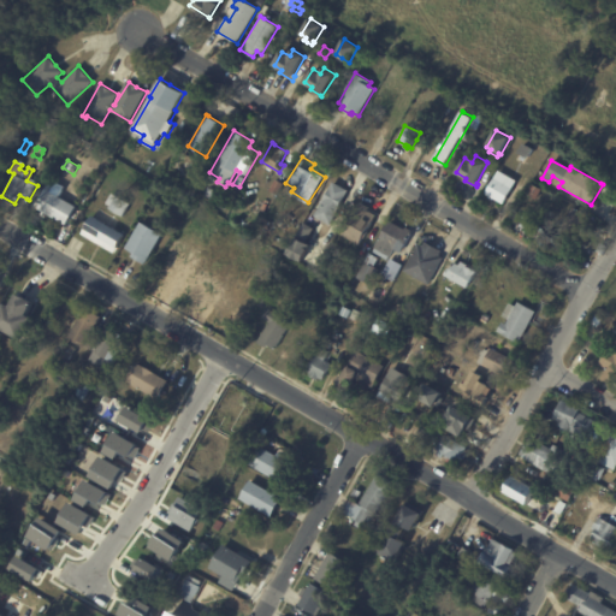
[(203,181),(208,172),(215,176),(211,184),(203,181)]
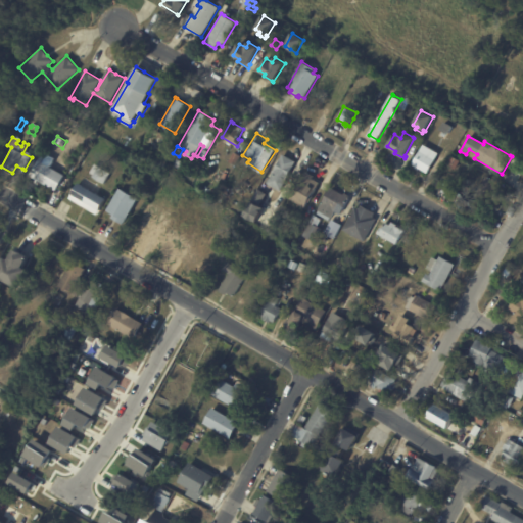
[(423,152),(435,159),(427,173),(420,169),(420,170),(415,168),(416,165),(413,164),(421,150),(423,151),(423,152)]
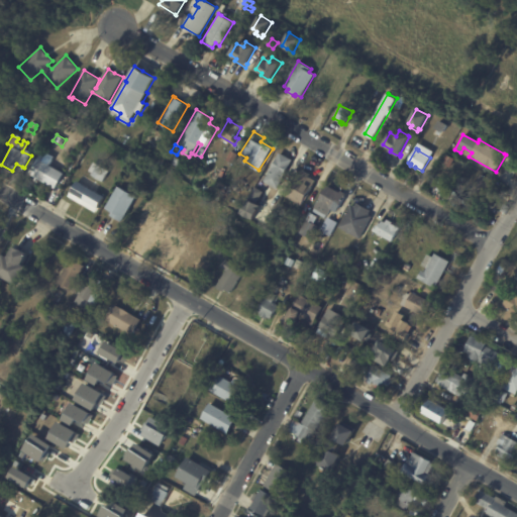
[(38,179),(30,174),(42,150),(55,157),(49,165),(65,174),(57,188),(38,179)]
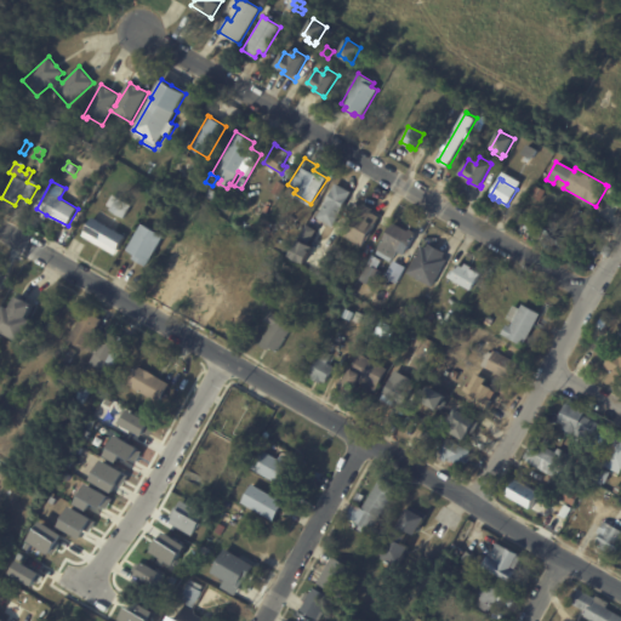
[(285,184),(280,197),(272,192),(277,181),(285,184)]
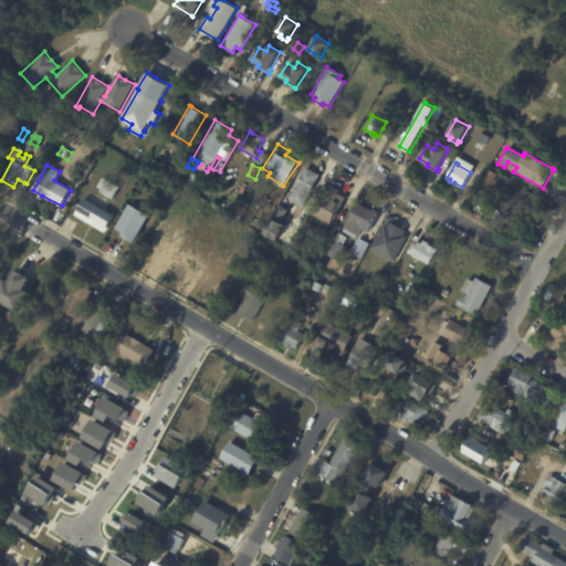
[(289,198),(305,167),(320,175),(304,206),(289,198)]
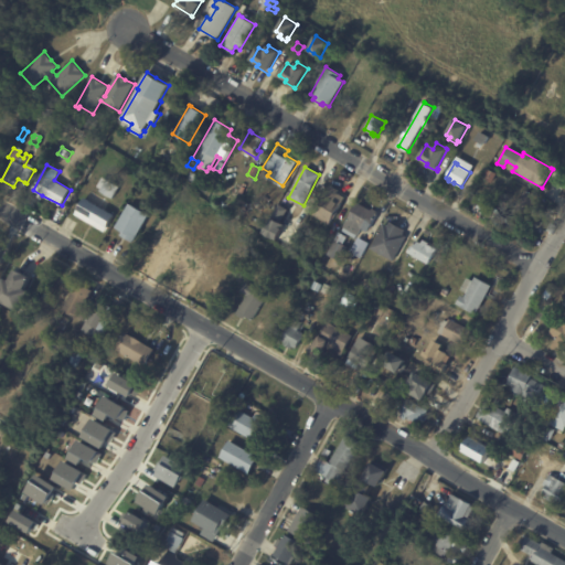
[(482,177),(487,168),(497,173),(492,182),(482,177)]
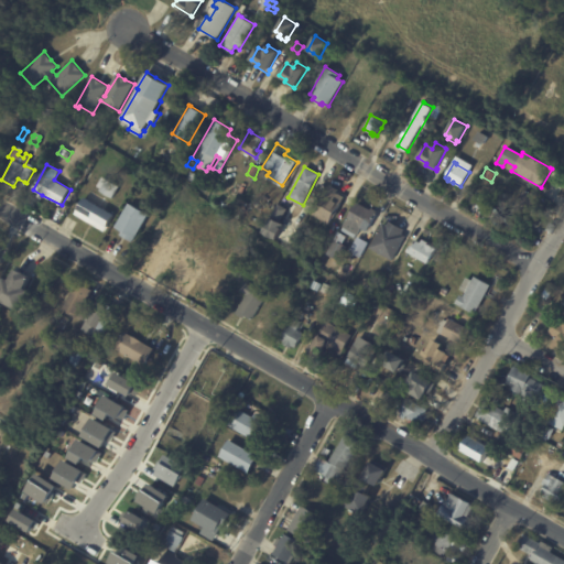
[(112,196),(118,185),(102,176),(96,188),(112,196)]
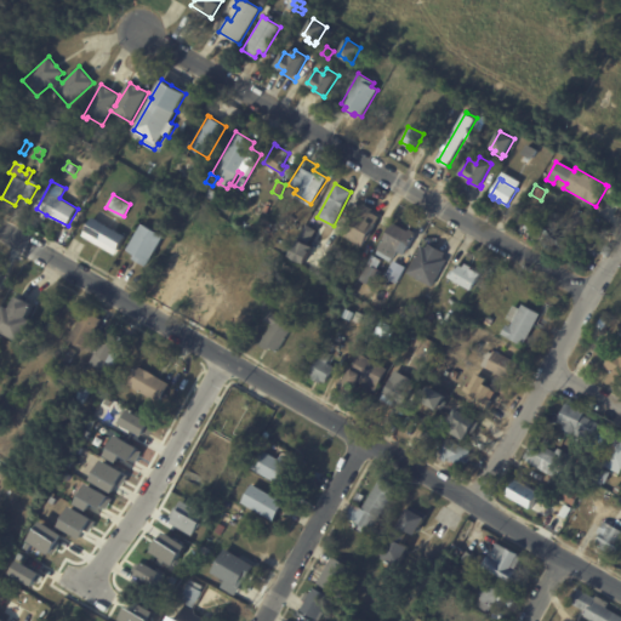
[(374,210),(372,214),(380,218),(371,233),(372,233),(368,241),(366,241),(362,250),(358,248),(359,246),(346,239),(364,205),(374,210)]
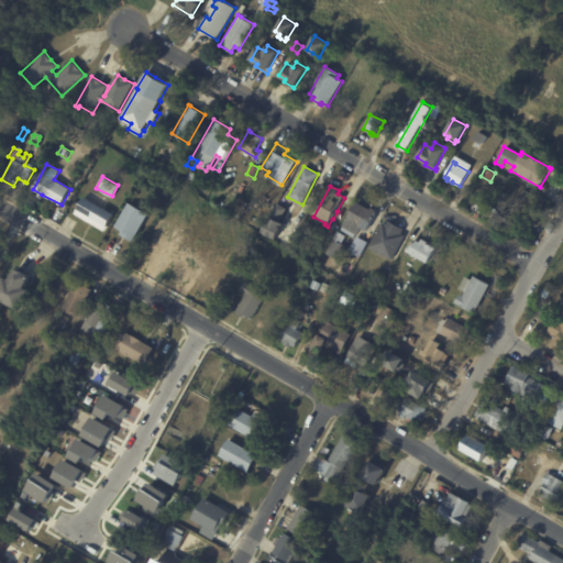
[(536,197),(534,199),(537,200),(533,206),(531,205),(523,218),(510,210),(523,188),(537,196),(536,197)]
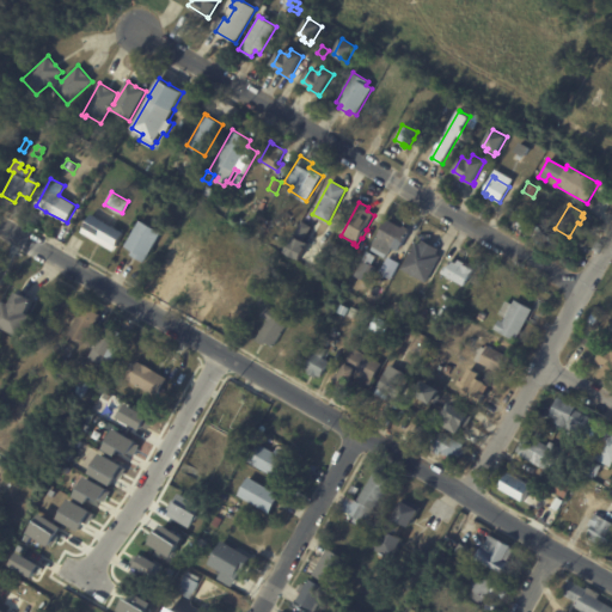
[(407,227),(411,230),(399,248),(395,245),(387,255),(385,258),(372,250),(373,246),(372,245),(387,219),(403,227),(404,226),(407,227)]
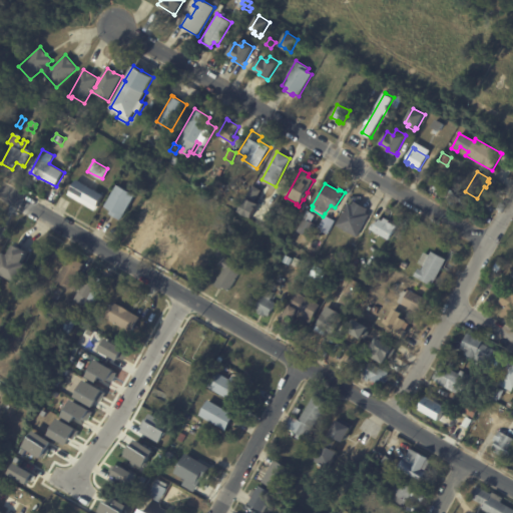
[(114,216),(109,213),(111,210),(104,206),(117,184),(135,194),(120,219),(114,216)]
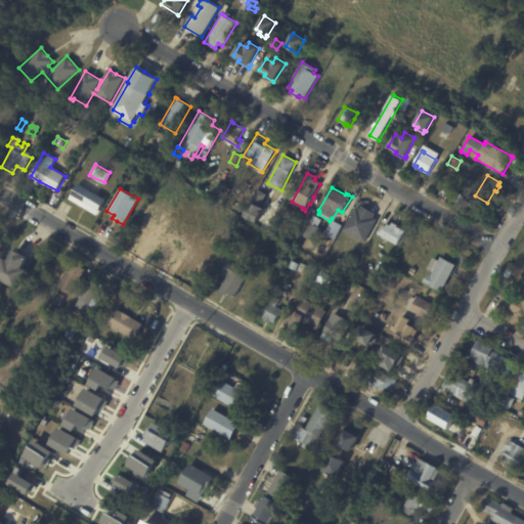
[(266,194),(259,206),(251,201),(259,188),(267,193),(266,194)]
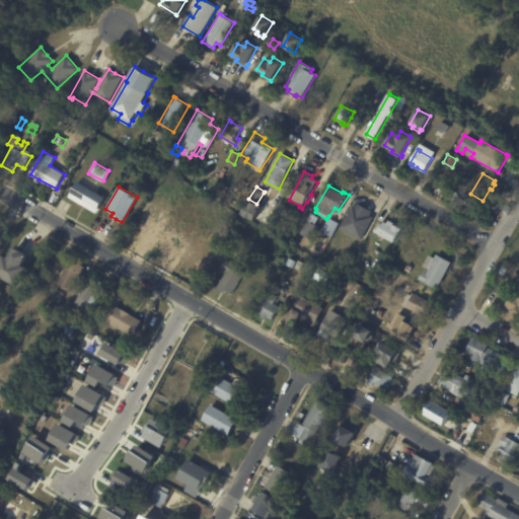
[(476,207),(473,213),(464,208),(463,211),(454,205),(455,203),(444,197),(446,195),(441,192),(444,187),(448,189),(448,190),(476,207)]
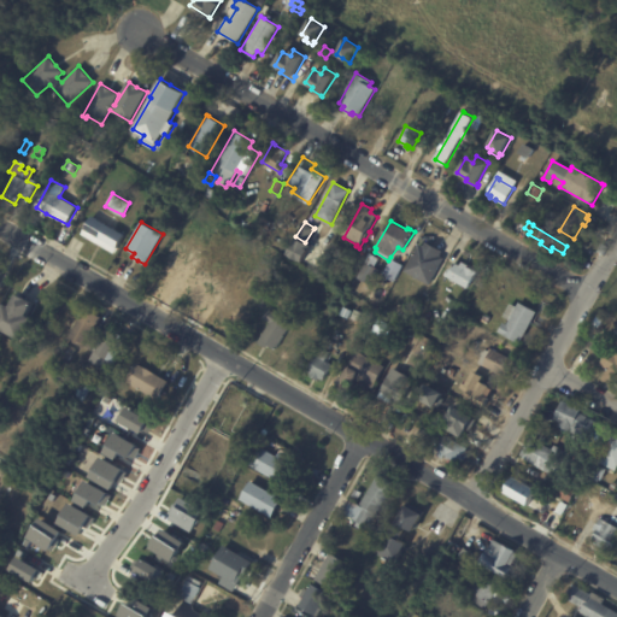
[(68,229),(62,244),(48,239),(51,234),(52,234),(57,224),(68,229)]
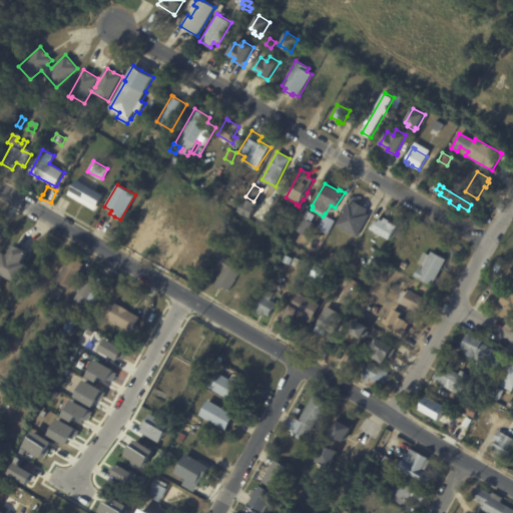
[(91,214),(79,208),(86,195),(89,197),(93,189),(102,194),(99,202),(97,201),(91,214)]
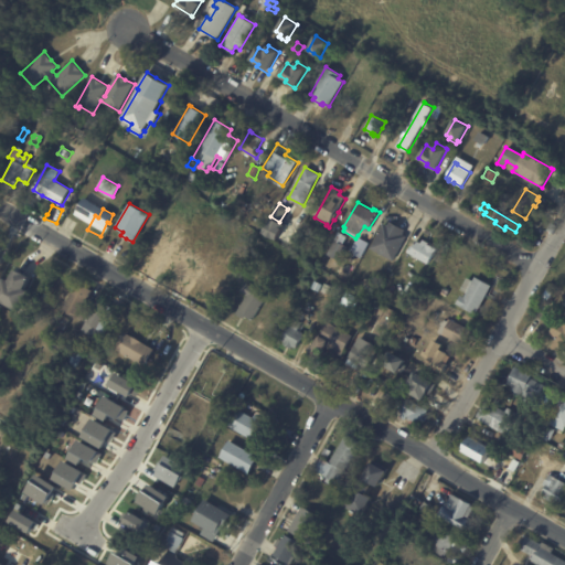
[(397,225),(404,230),(402,234),(406,236),(392,260),(370,247),(384,223),(387,225),(390,221),(397,225)]
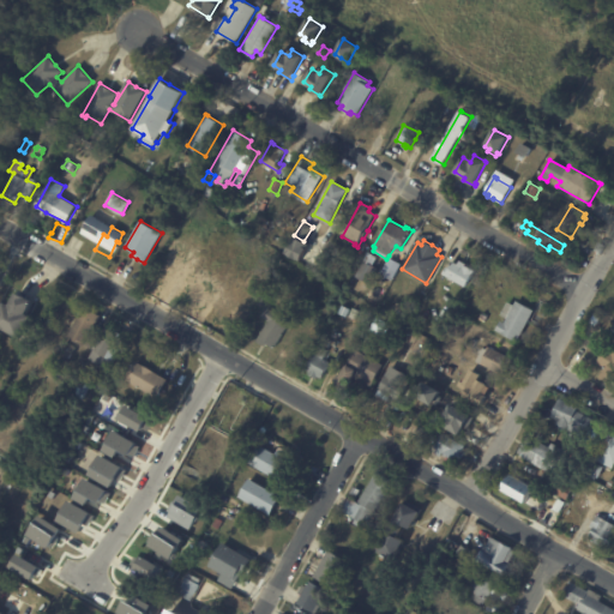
[(377,258),(372,266),(378,269),(369,284),(355,276),(368,252),(378,257),(377,258)]
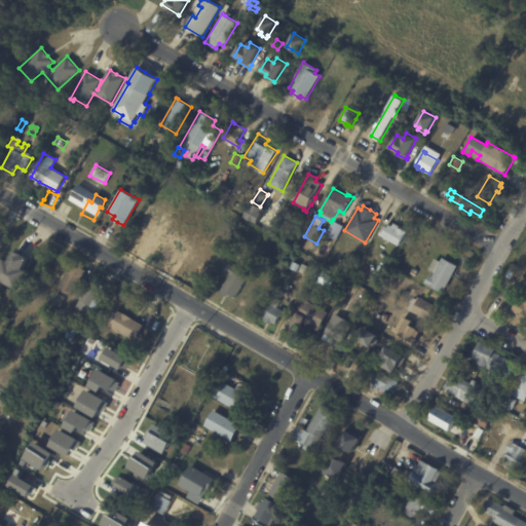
[(341,230),(336,239),(326,234),(333,221),(343,226),(341,230)]
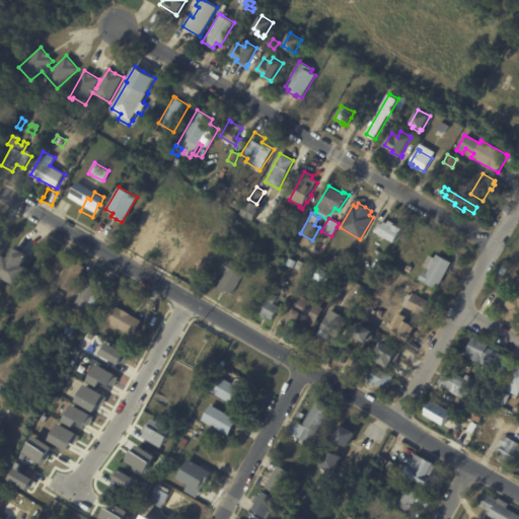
[(390,221),(394,224),(394,225),(401,229),(393,243),(374,232),(378,226),(380,227),(381,224),(380,224),(381,221),(383,223),(383,222),(387,224),(389,221),(390,221)]
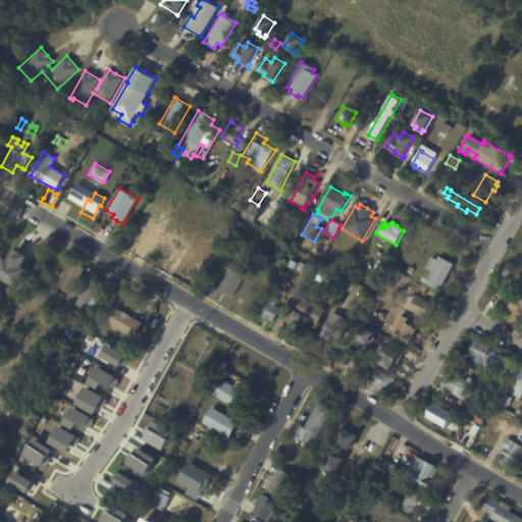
[(15,250),(28,257),(21,268),(25,270),(15,289),(0,279),(0,262),(3,257),(8,260),(14,249),(15,250)]
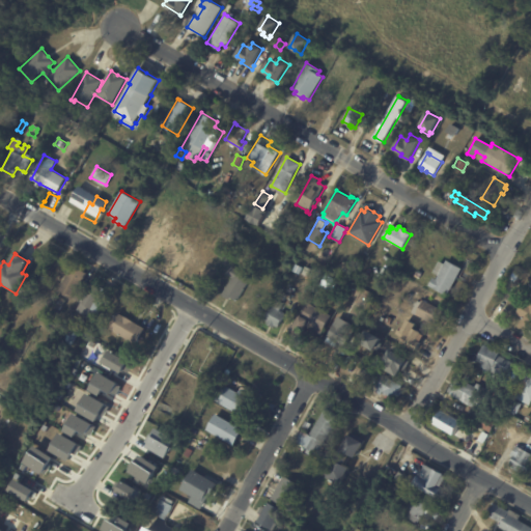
[(462,268),(447,296),(428,285),(434,277),(437,279),(439,275),(432,272),(439,260),(445,263),(447,260),(462,268)]
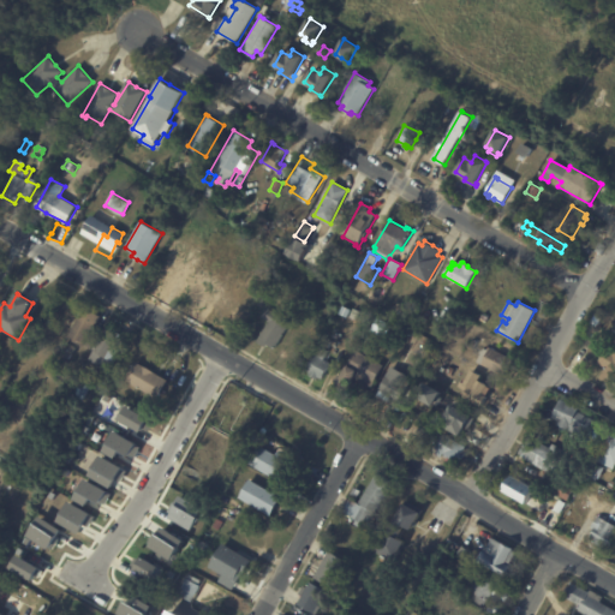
[(396,303),(406,309),(401,316),(392,310),(396,303)]
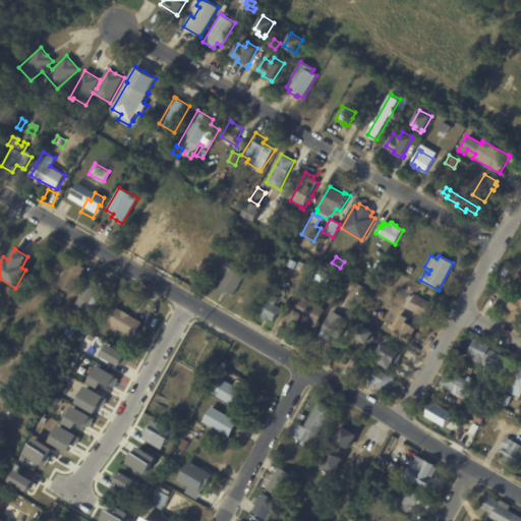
[(84,268),(78,279),(84,282),(76,296),(56,285),(71,259),(72,261),(74,258),(82,263),(80,265),(84,268)]
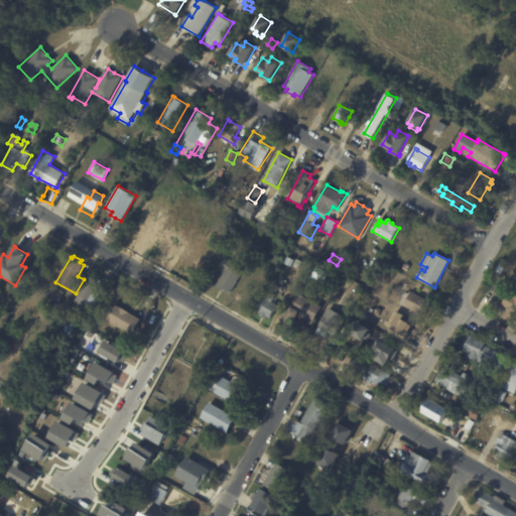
[(295,259),(292,266),(286,263),(289,257),(295,259)]
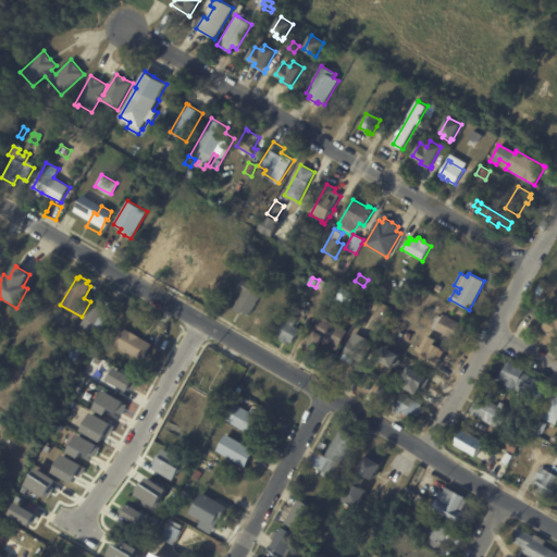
[(261,295),(249,316),(243,311),(240,314),(234,310),(245,291),(238,287),(243,280),(263,292),(261,295)]
